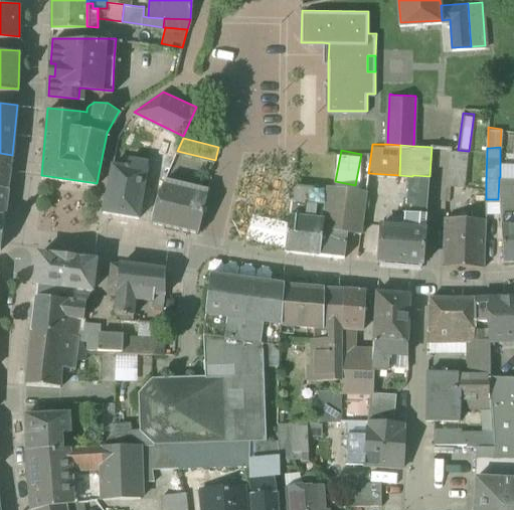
[(447,185),(467,185),(468,151),(458,150),(450,150),(447,177),(447,185)]
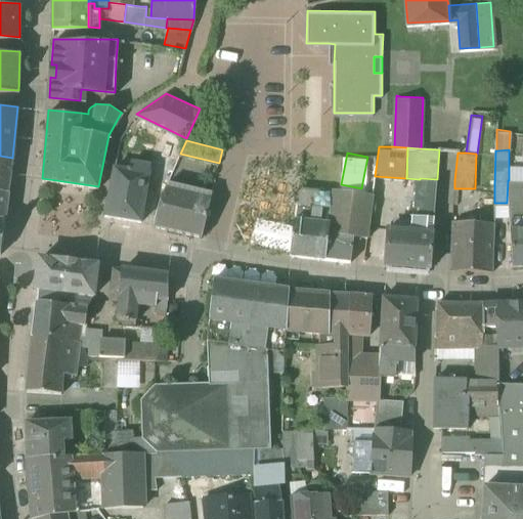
[(0,189),(8,190),(12,158),(0,156),(0,189)]
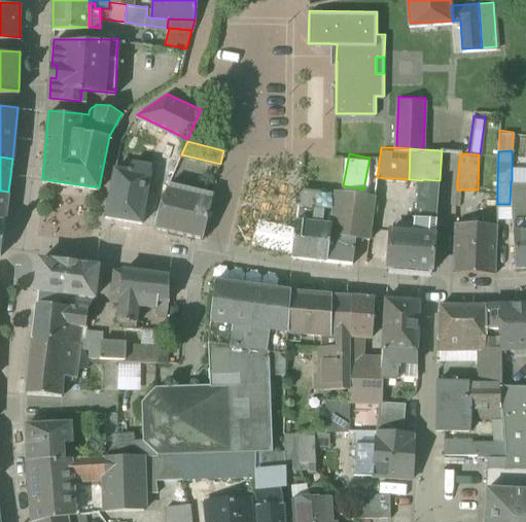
[(106,215),(142,220),(151,164),(131,160),(130,169),(114,167),(110,189),(106,215)]
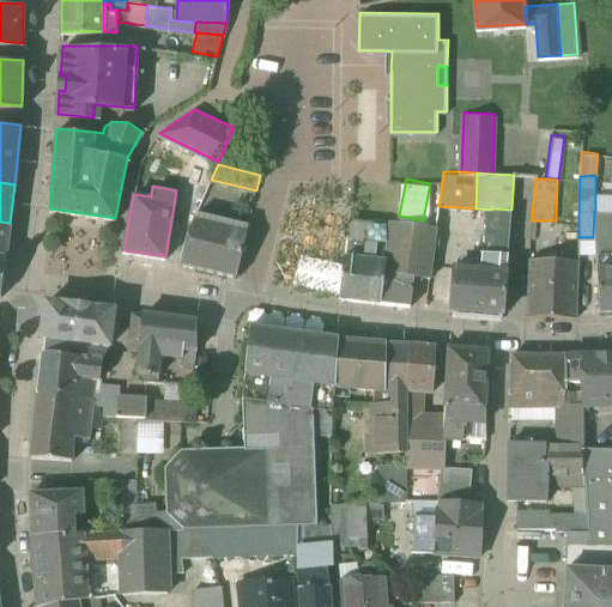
[(611,192),(595,192),(595,211),(611,211),(611,192)]
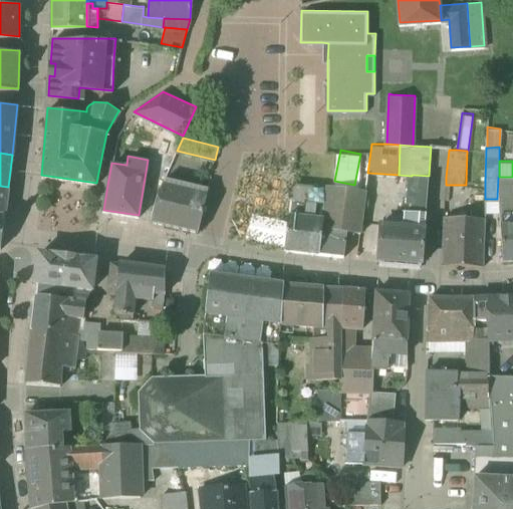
[(411,176),(410,194),(427,195),(429,176),(412,175),(412,176),(411,176)]
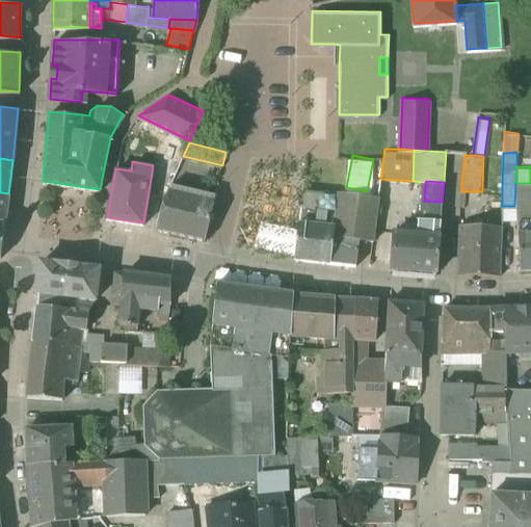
[(155,228),(205,239),(215,193),(171,182),(163,202),(155,228)]
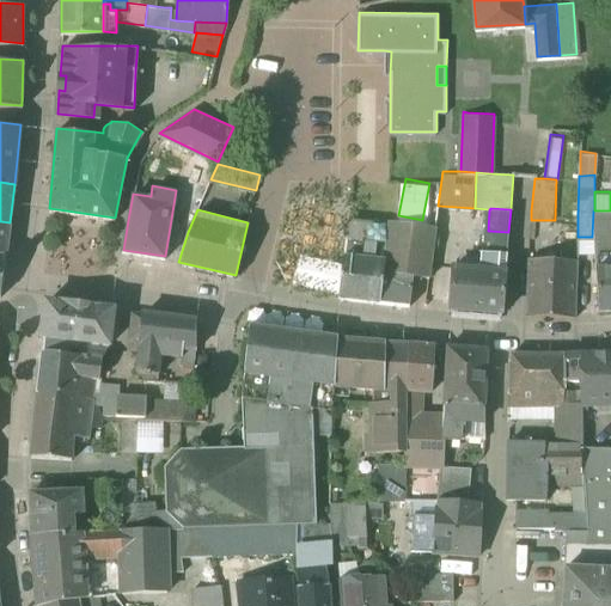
[(596,267),(610,264),(610,210),(594,210),(593,210),(592,237),(594,237),(596,251),(596,267)]
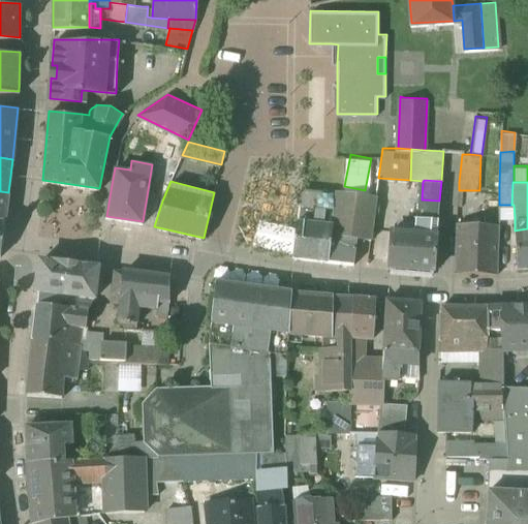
[(298,219),(318,222),(319,211),(323,209),(334,211),(336,192),(336,191),(302,187),(298,219)]
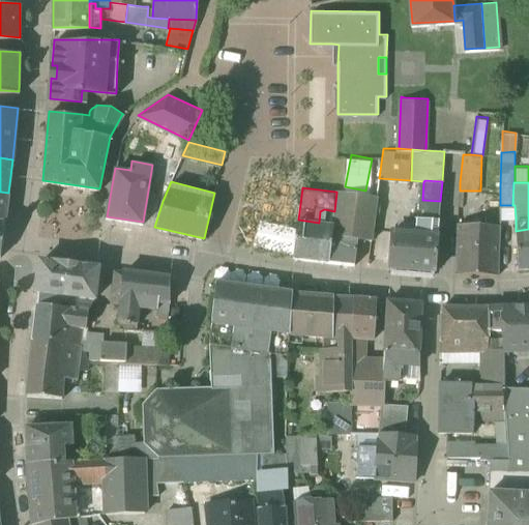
[(336,191),(336,192),(336,193),(334,211),(333,224),(319,223),(298,220),(293,256),(328,260),(354,263),(358,236),(372,237),(377,196),(336,191)]
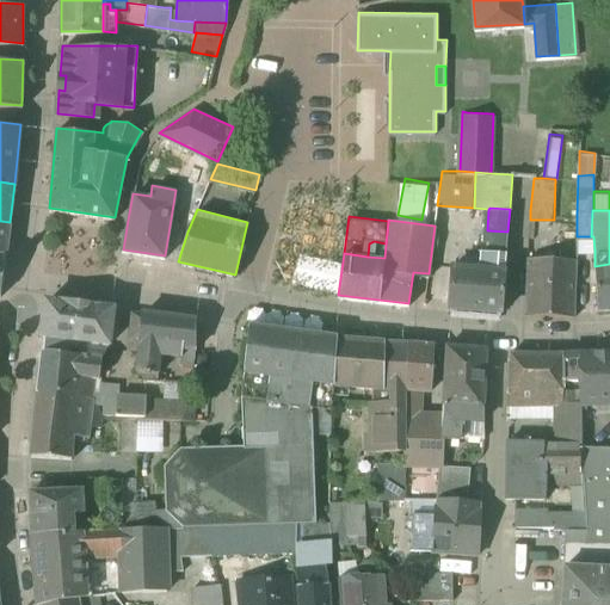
[(0,251),(6,252),(10,222),(0,221),(0,251)]
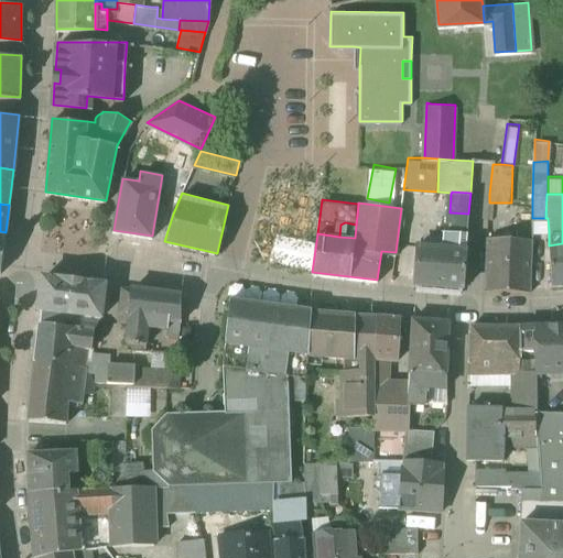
[(466,248),(468,214),(450,212),(446,247),(466,248)]
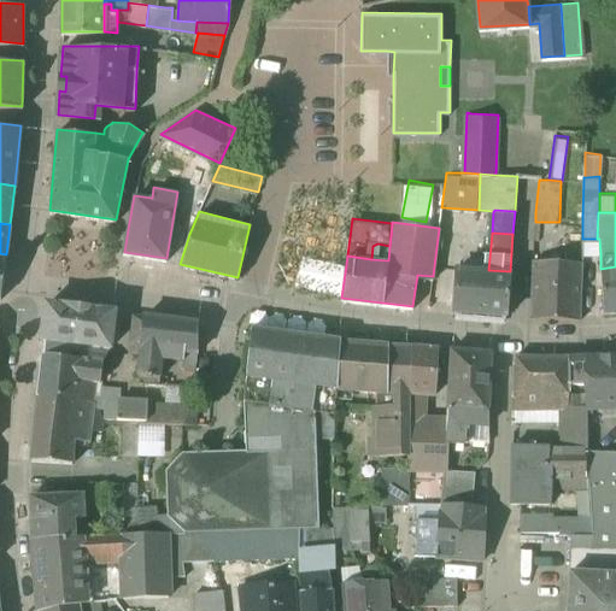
[(597,239),(582,239),(582,253),(600,253),(599,239),(597,239)]
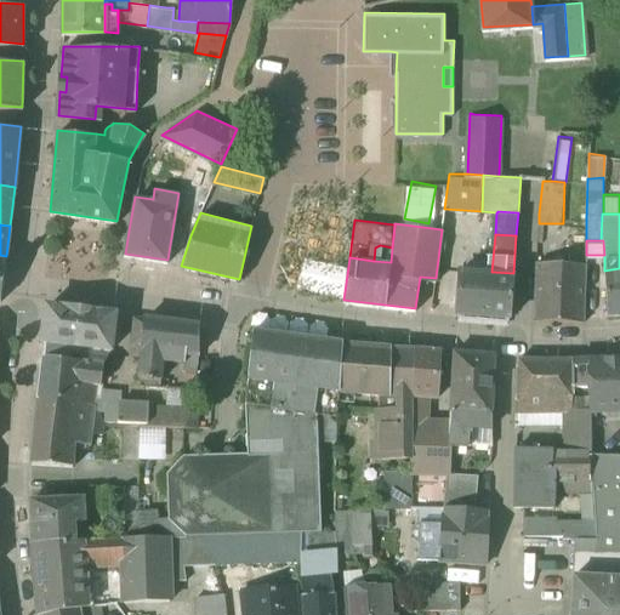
[(391,262),(392,248),(380,245),(375,248),(374,261),(391,262)]
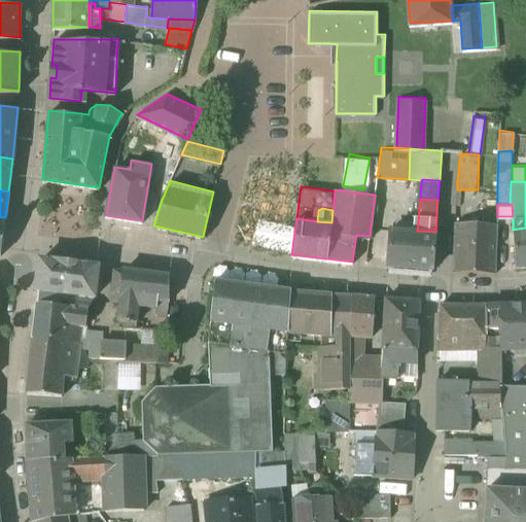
[(454,270),(495,271),(496,222),(485,221),(455,220),(454,270)]
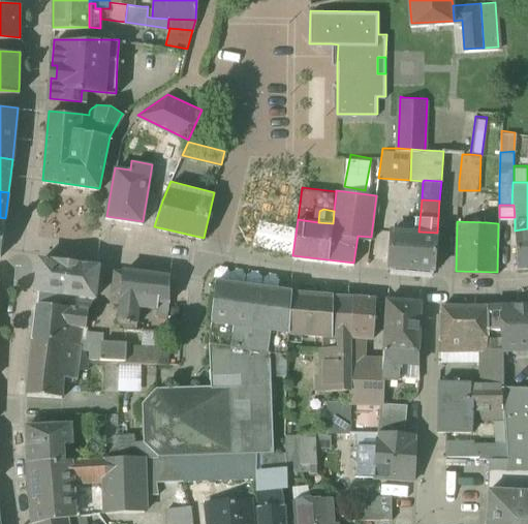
[(527,228),(515,230),(518,268),(527,266),(527,228)]
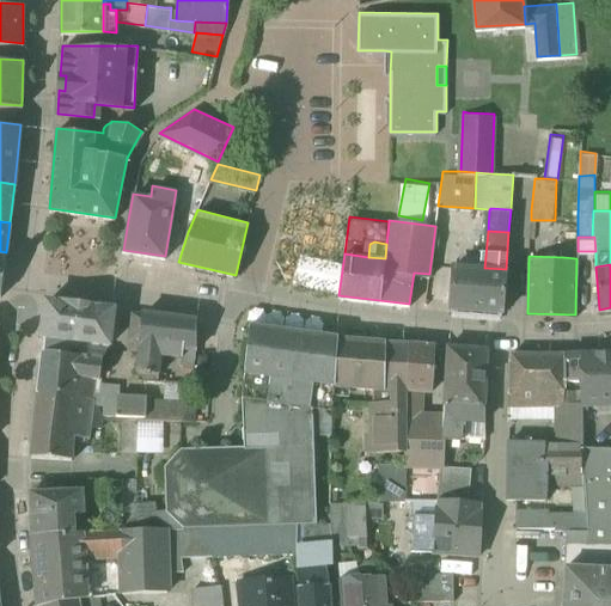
[(450,306),(502,311),(506,269),(484,268),(453,265),(450,306)]
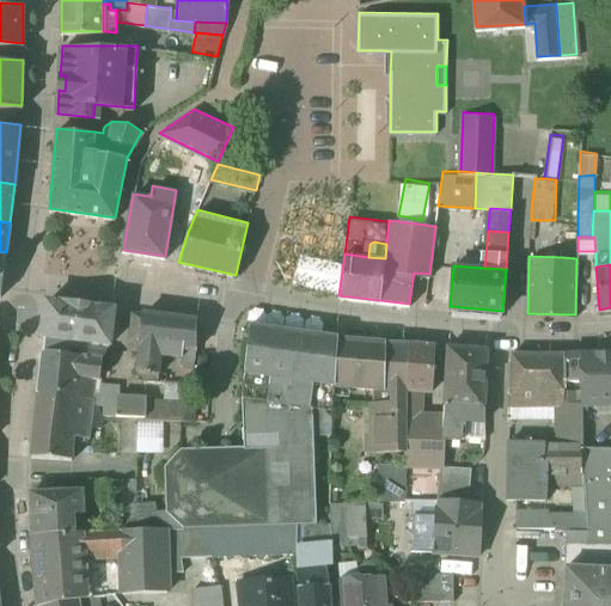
[(78,338),(87,340),(109,342),(114,307),(97,305),(62,300),(62,301),(46,299),(42,334),(46,335),(78,338)]
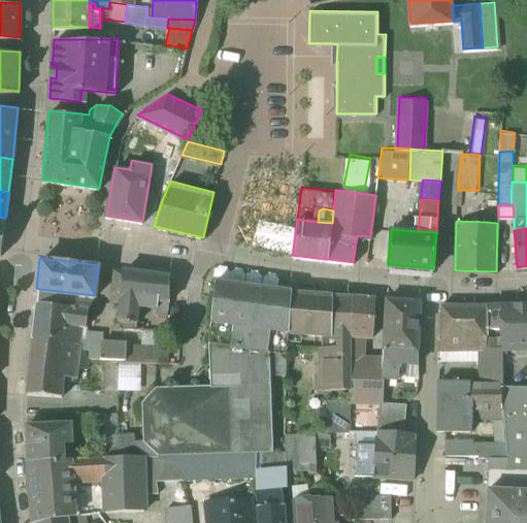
[(111,299),(121,300),(123,268),(114,267),(111,299)]
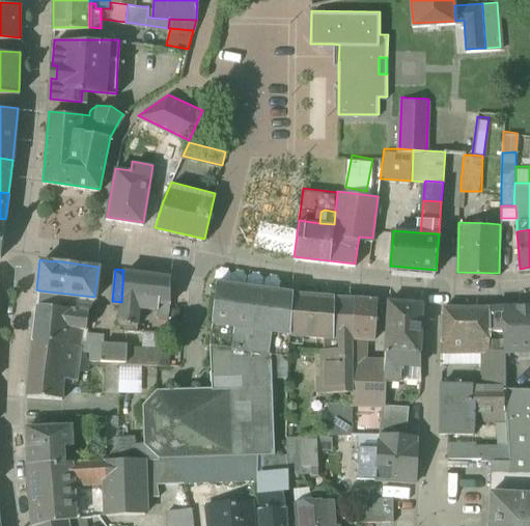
[(170,276),(123,270),(121,302),(119,321),(138,323),(139,306),(157,307),(158,308),(159,301),(170,302),(170,276)]
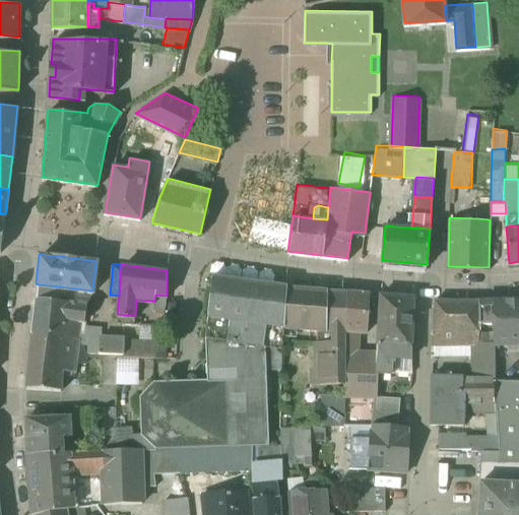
[(265,344),(282,347),(282,334),(284,334),(284,326),(286,285),(252,280),(212,275),(208,314),(208,336),(228,339),(246,342),(246,341),(265,344)]
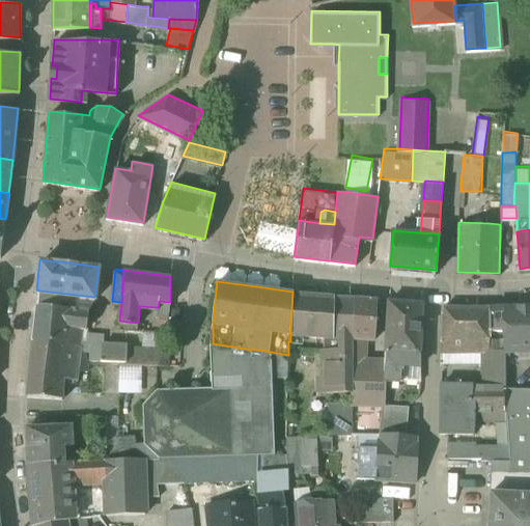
[(67,300),(67,294),(39,291),(37,304),(60,306),(61,299),(67,300)]
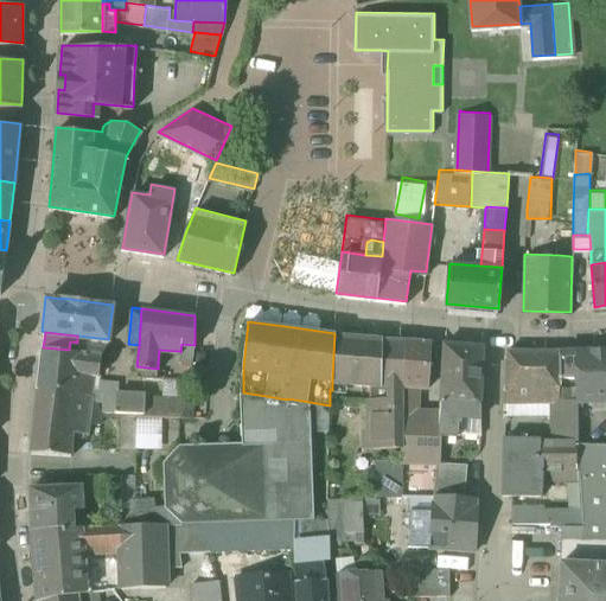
[(332,381),(370,383),(381,383),(381,382),(382,337),(351,334),(335,333),(332,381)]
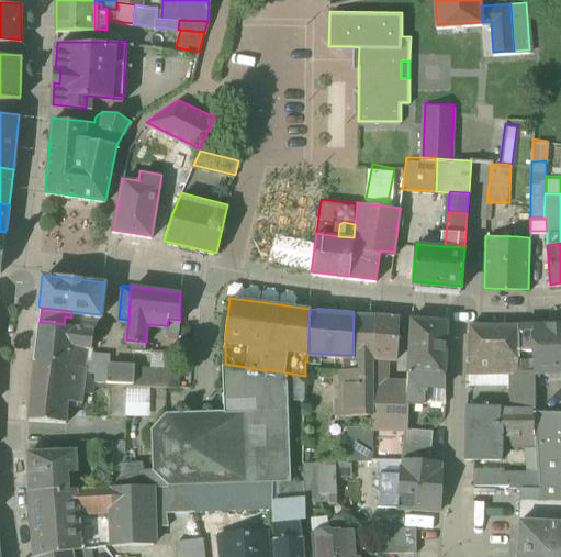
[(79,326),(80,312),(71,311),(71,318),(65,316),(64,324),(77,326),(77,325),(79,326)]
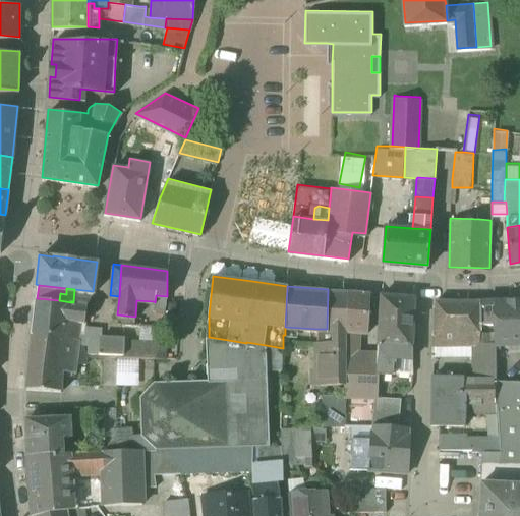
[(76,303),(87,304),(93,291),(74,289),(73,302),(76,302),(76,303)]
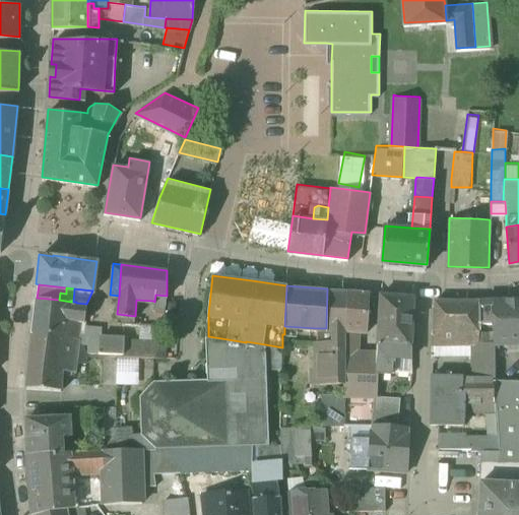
[(327,288),(326,327),(344,329),(346,291),(327,288)]
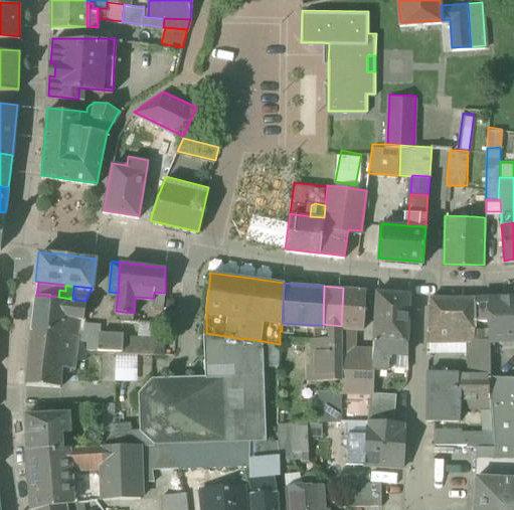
[(343,288),(341,326),(353,327),(361,327),(364,289),(343,288)]
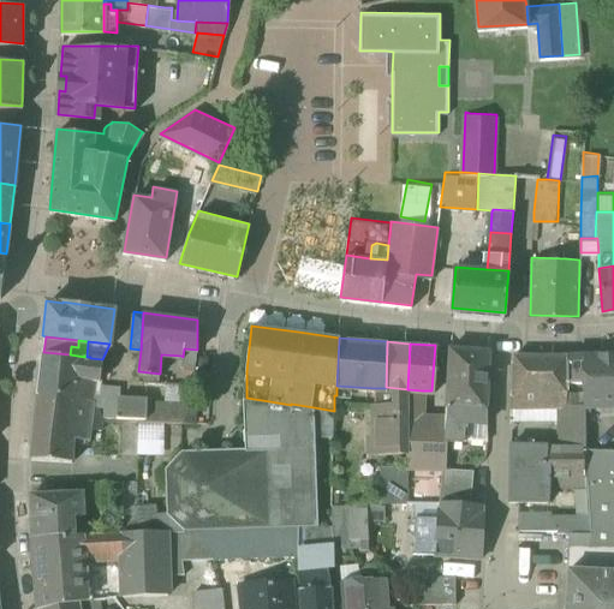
[(465,439),(465,437),(466,418),(488,419),(487,407),(490,348),(449,345),(445,421),(446,421),(445,437),(465,439)]
